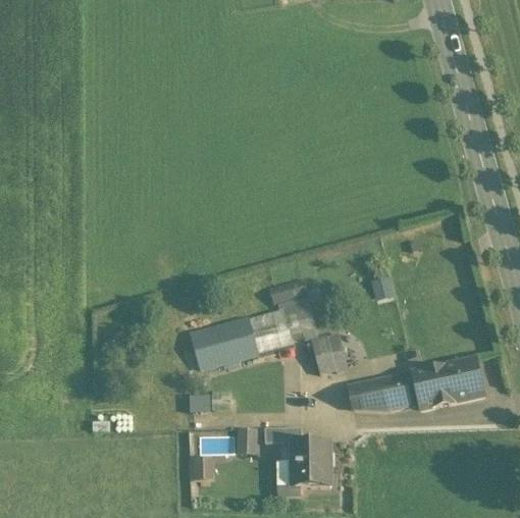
[(302,280),(270,290),(274,304),(306,296),(302,280)]
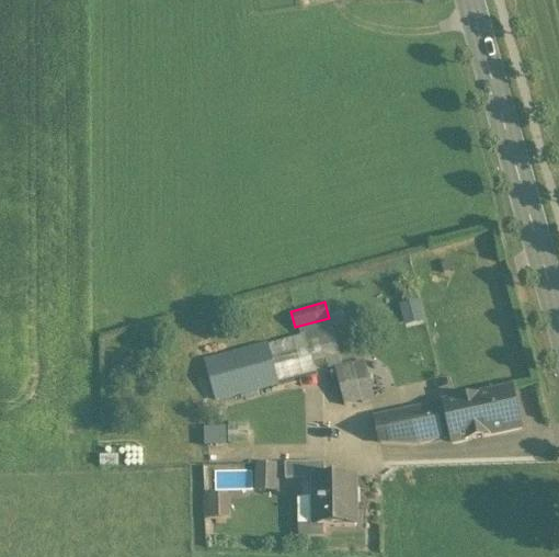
[(331,325),(204,359),(215,398),(341,364),(331,325)]
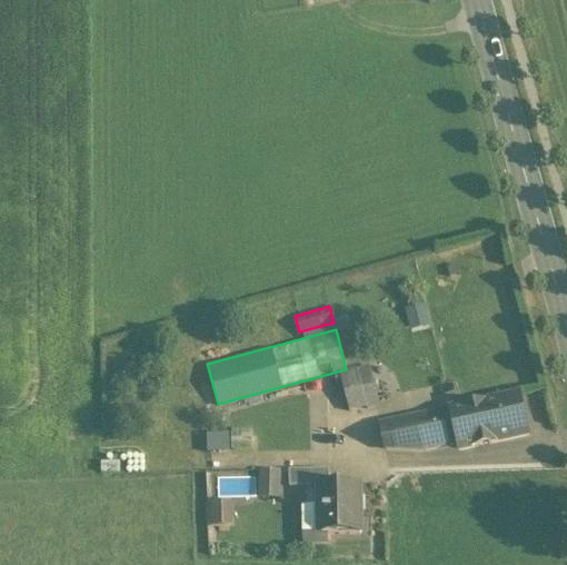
[(368,365),(356,368),(356,370),(365,405),(366,406),(378,403),(368,365)]
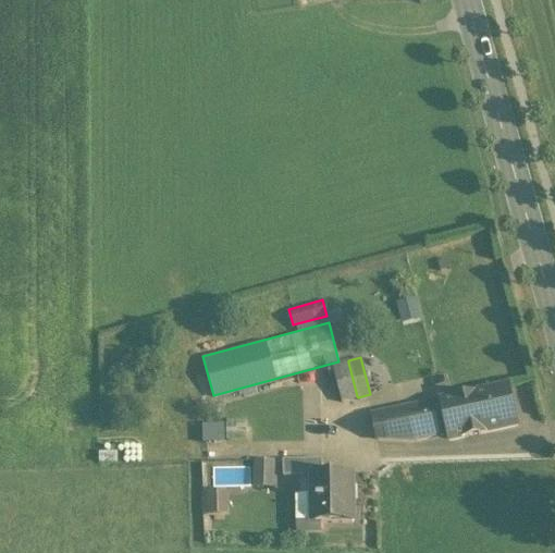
[(348,363),(332,367),(341,401),(357,396),(348,363)]
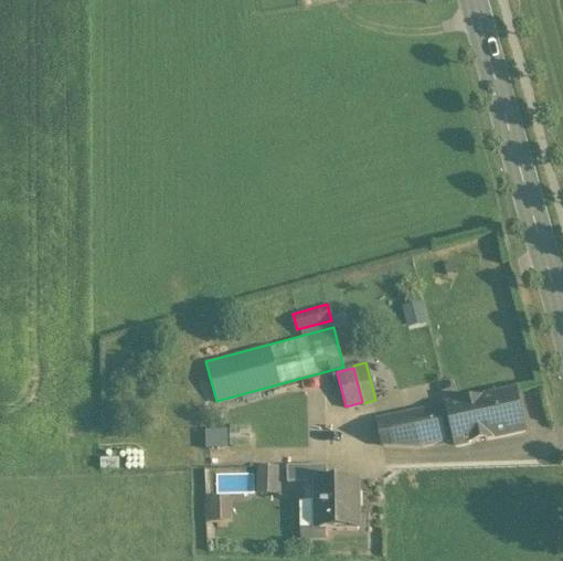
[(514,390),(446,405),(453,438),(454,445),(523,430),(514,390)]
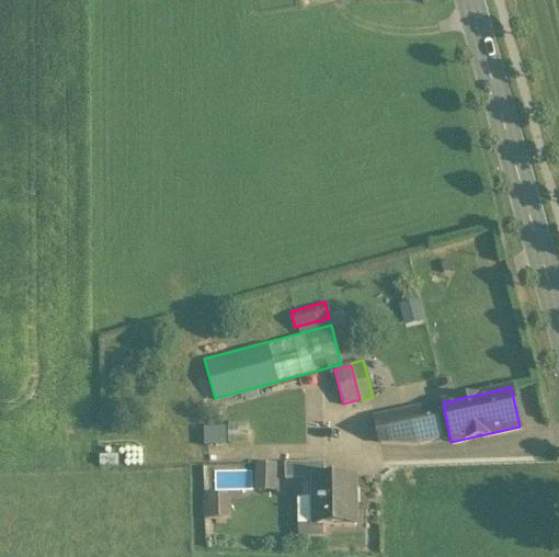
[(443,402),(374,417),(379,441),(415,442),(449,435),(443,402)]
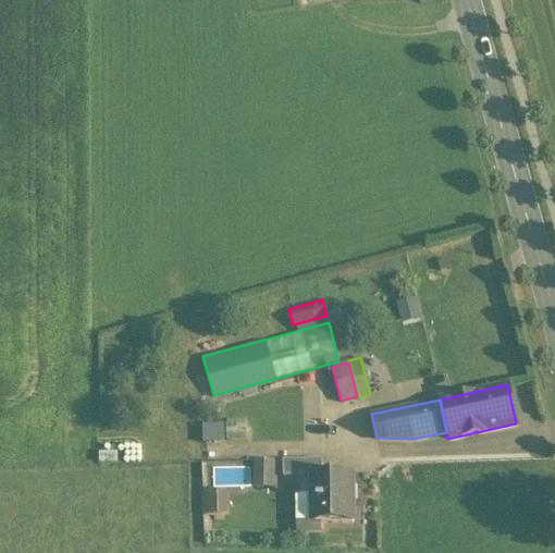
[(222,438),(223,422),(202,421),(201,437),(222,438)]
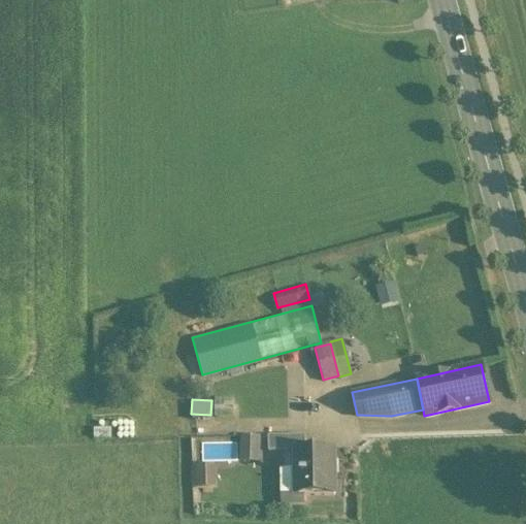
[(304,433),(267,434),(267,450),(295,449),(295,448),(304,448),(304,433)]
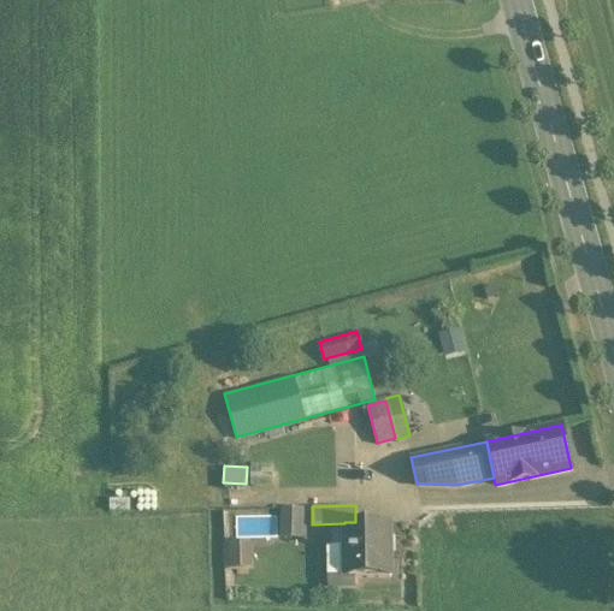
[(299,509),(284,509),(283,534),(297,534),(299,509)]
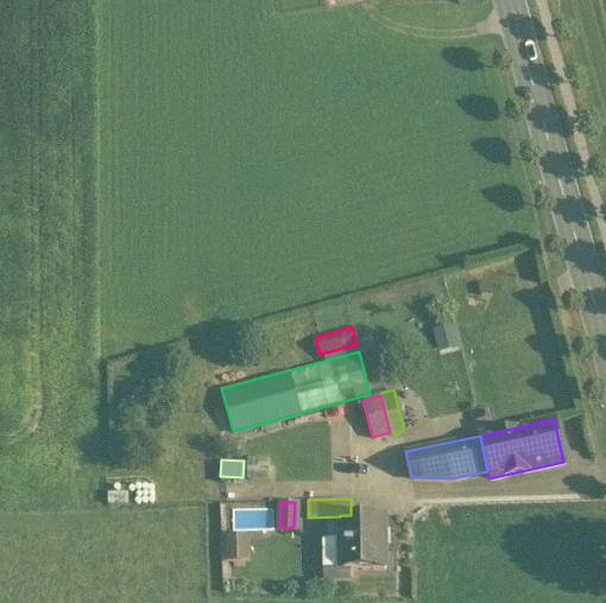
[(232,508),(232,526),(260,525),(259,506),(232,508)]
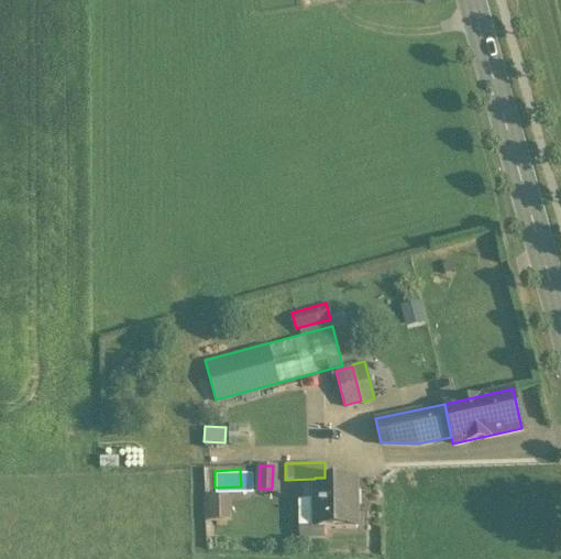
[(325,478),(315,478),(315,479),(316,499),(301,500),(303,522),(301,522),(301,534),(323,534),(323,522),(354,521),(353,477),(325,478)]
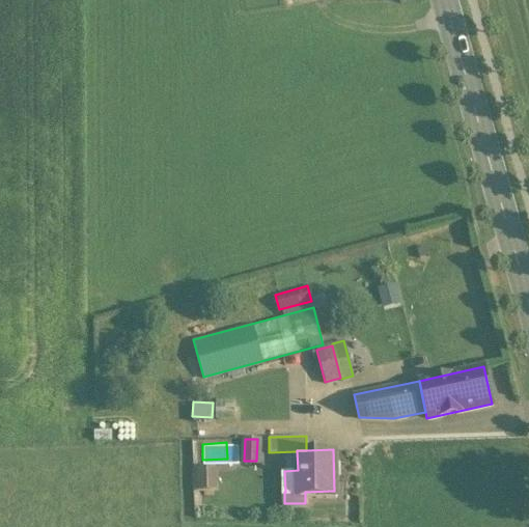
[(214,467),(197,468),(198,489),(215,488),(214,467)]
